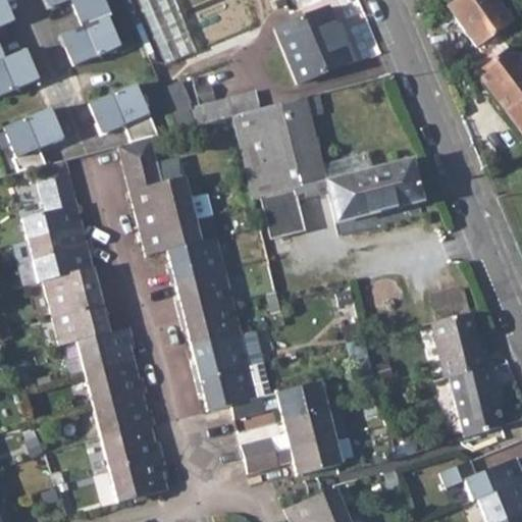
[(0,0),(0,25),(10,22),(1,0),(0,0)]
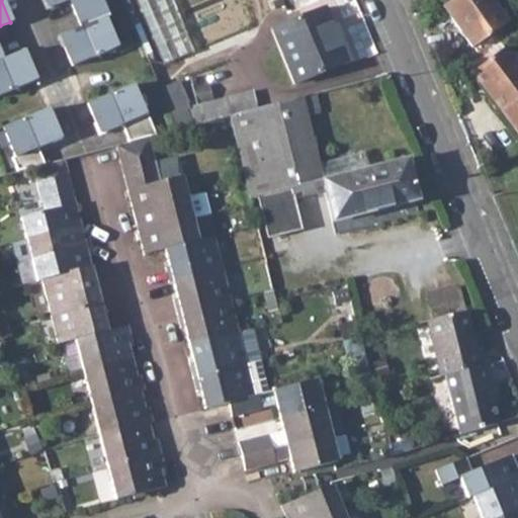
[(70,0),(76,13),(101,2),(99,0),(45,0),(49,7),(66,0),(70,0)]
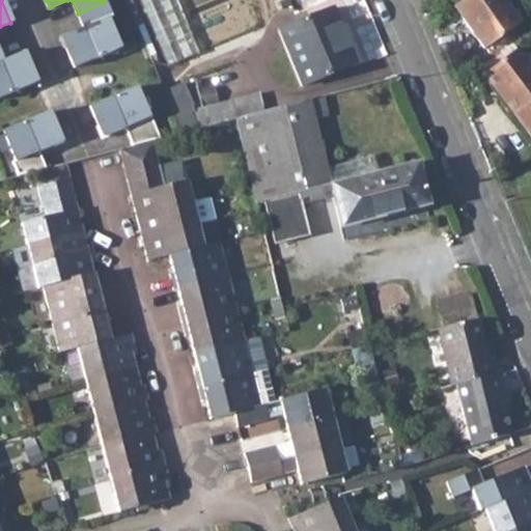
[(179,0),(143,0),(164,63),(197,54),(179,0)]
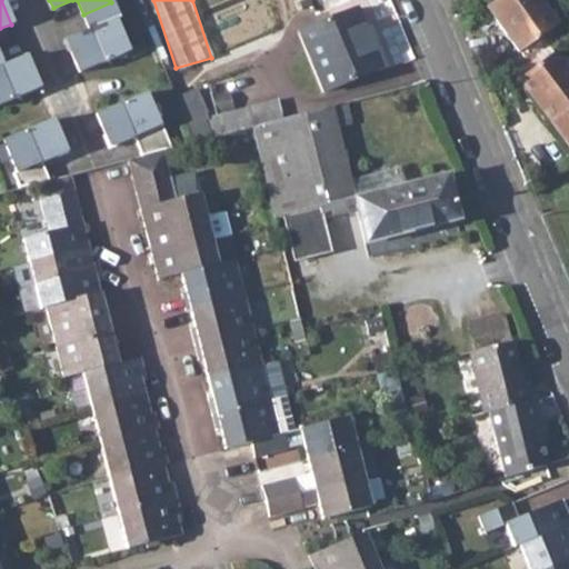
[(492,0),(485,7),(526,61),(546,46),(561,32),(547,12),(537,0),(492,0)]
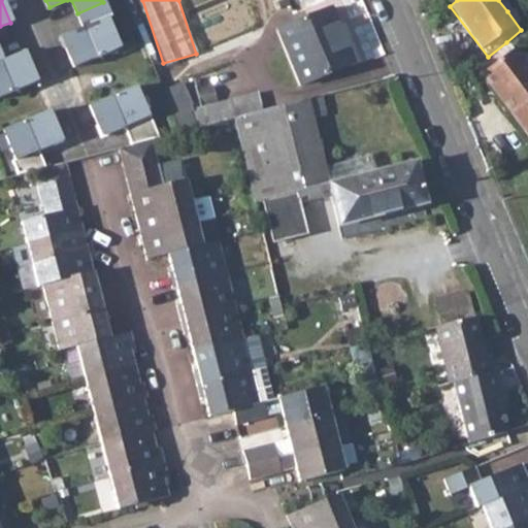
[(109,18),(103,2),(77,13),(83,27),(61,36),(74,67),(119,48),(106,19),(109,18)]
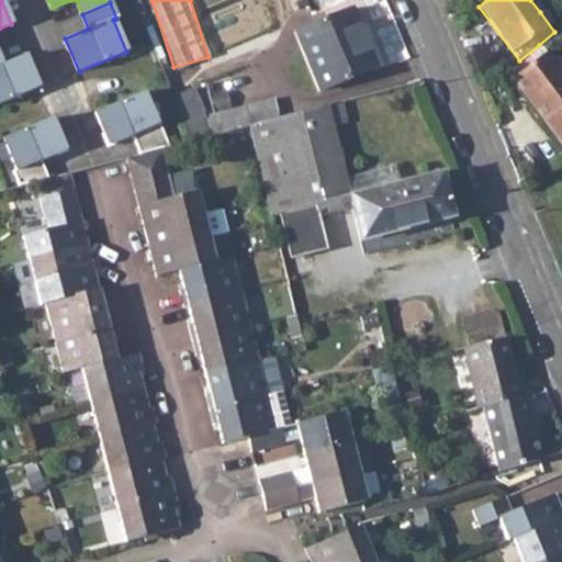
[(561,19),(550,4),(540,12),(554,32),(561,26),(561,19)]
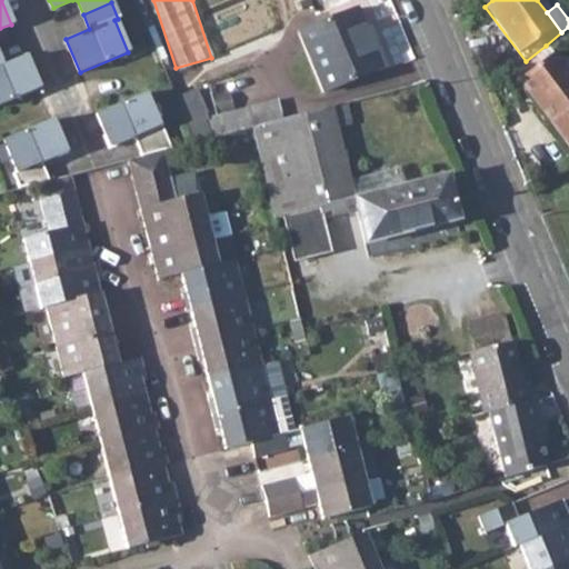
[(297,33),(322,93),(381,69),(356,10),(297,33)]
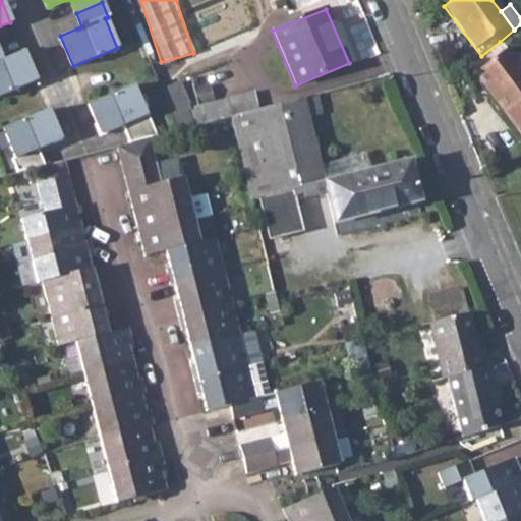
[(481,56),(469,65),(504,112),(520,99),(520,55),(507,49),(500,42),(481,56)]
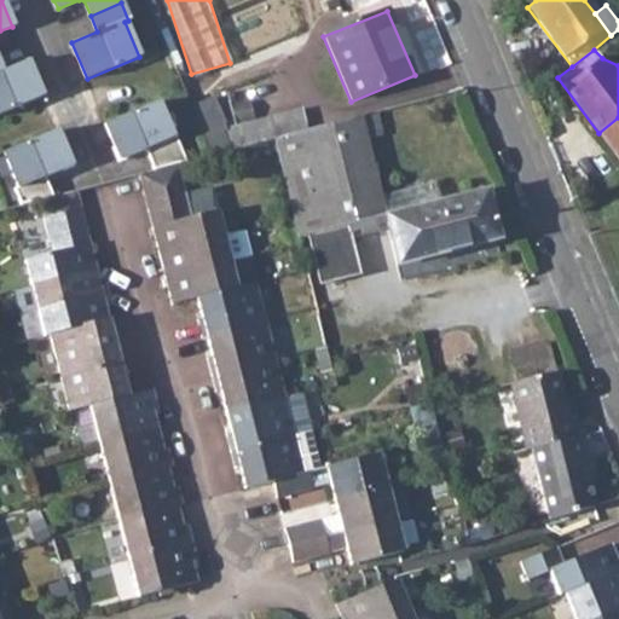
[(0,68),(0,113),(41,96),(27,59),(1,70),(0,68)]
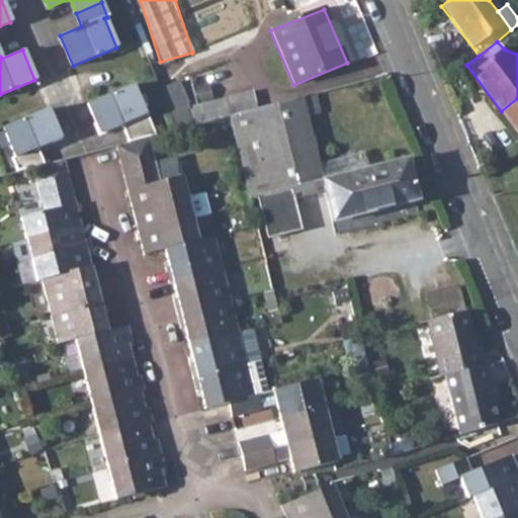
[(122,124),(130,142),(149,137),(157,135),(148,112),(144,114),(132,85),(88,103),(101,134),(122,124)]
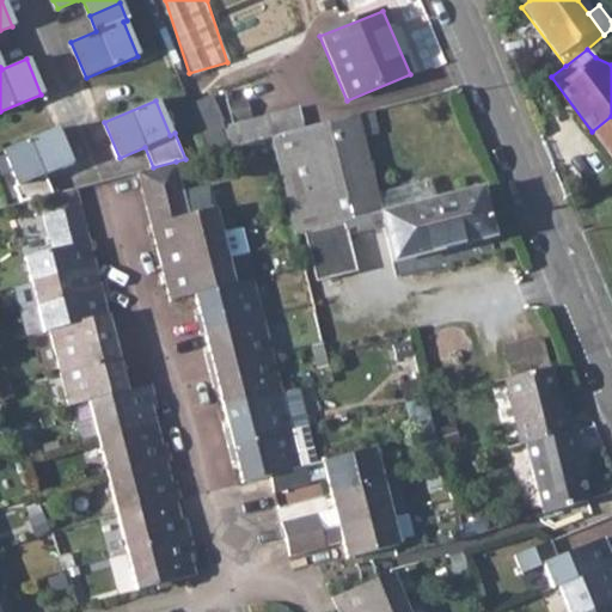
[(353,270),(342,228),(341,222),(378,213),(380,220),(391,261),(490,236),(478,190),(434,202),(428,181),(374,196),(361,142),(378,139),(372,117),(355,122),(354,116),(273,136),(297,234),(304,233),(314,280),(353,270)]
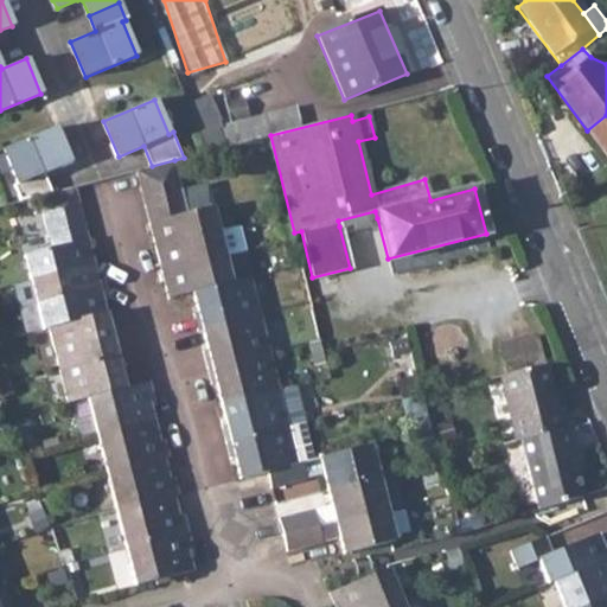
[(606,115),(587,131),(606,155),(606,115)]
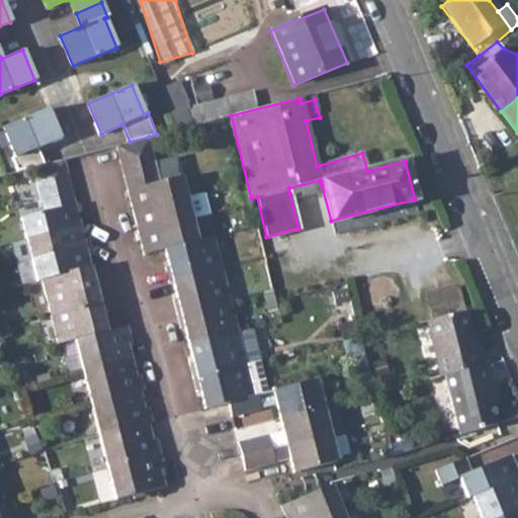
[(32,167),(45,163),(38,148),(60,139),(47,108),(3,126),(16,156),(12,157),(18,170),(32,167)]
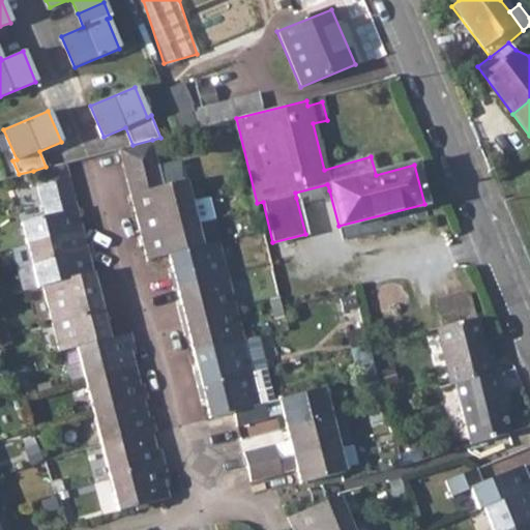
[(119,148),(123,165),(156,155),(152,140),(133,145),(119,148)]
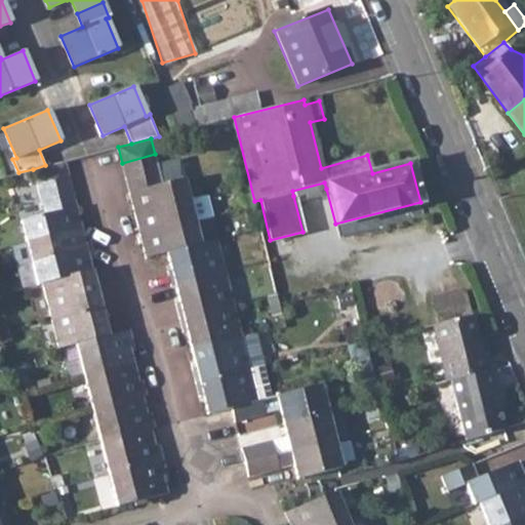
[(122,163),(126,177),(159,169),(155,154),(122,163)]
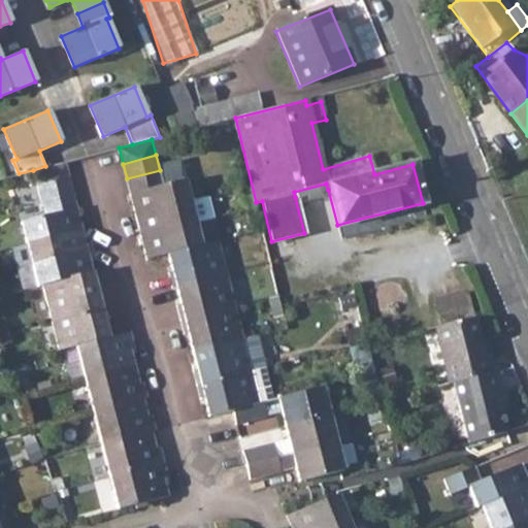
[(33,170),(37,185),(69,177),(66,166),(65,162),(45,166),(33,170)]
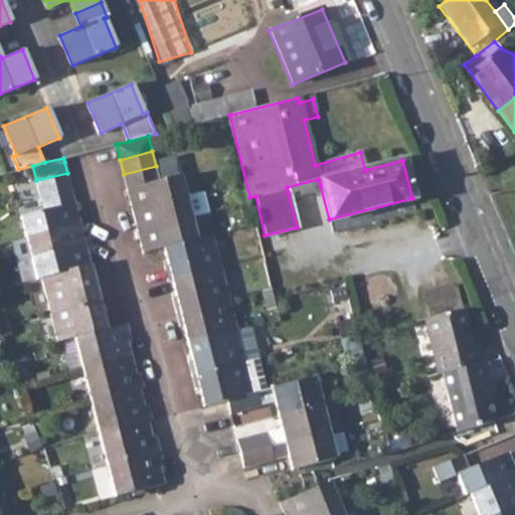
[(124,174),(133,210),(186,196),(180,176),(160,181),(156,166),(124,174)]
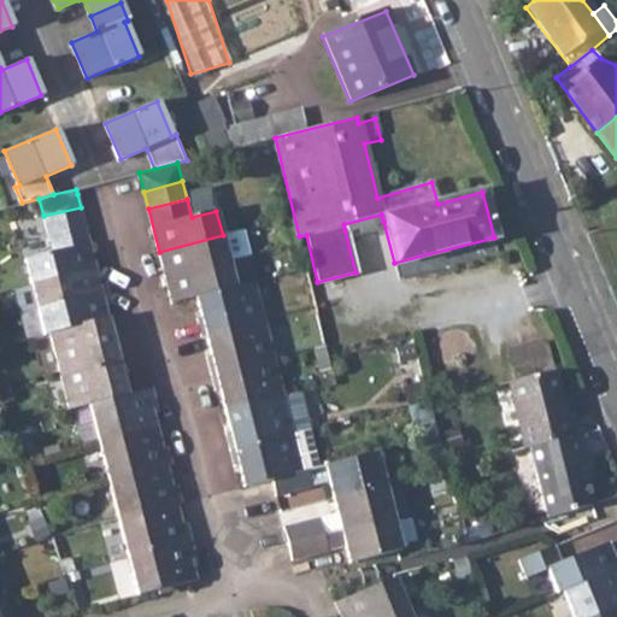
[(43,216),(48,233),(84,223),(81,207),(43,216)]
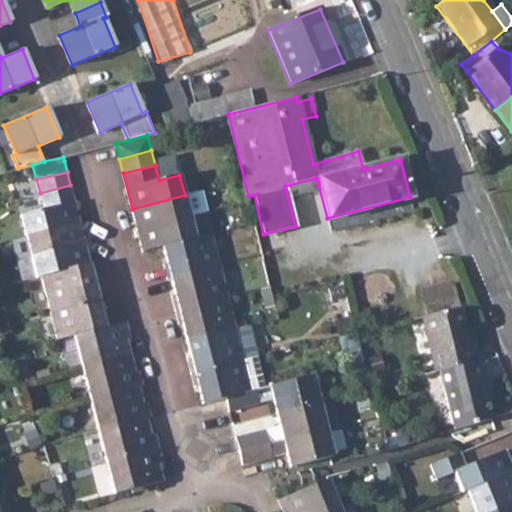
[(308,186),(318,184),(316,178),(285,186),(286,191),(297,188),(298,192),(309,189),(308,186)]
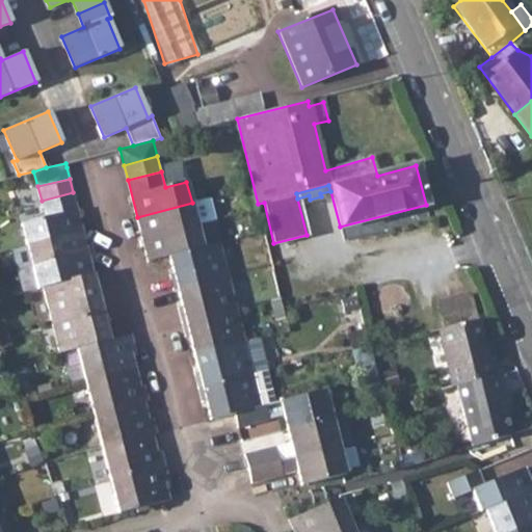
[(22,221),(27,242),(81,228),(73,192),(42,201),(46,215),(22,221)]
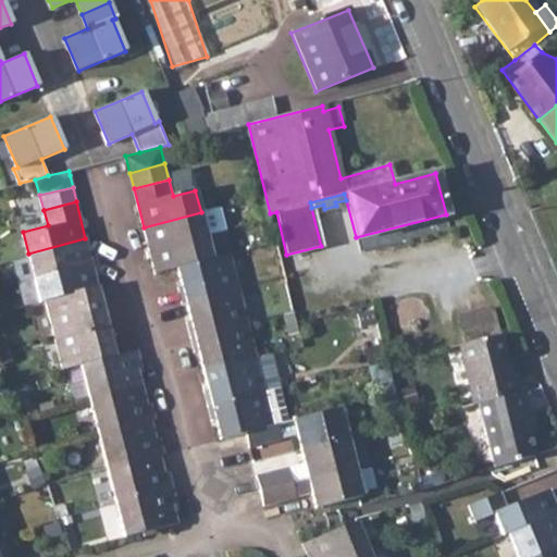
[(149,249),(207,235),(224,231),(219,208),(201,212),(144,227),(149,249)]
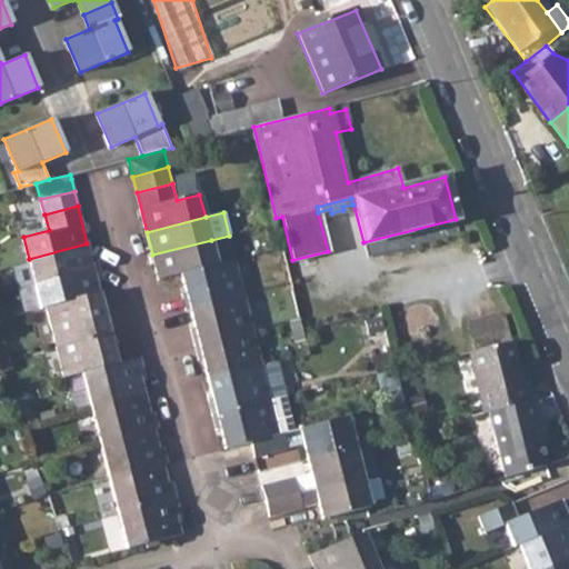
[(159,278),(181,272),(217,263),(211,240),(152,255),(159,278)]
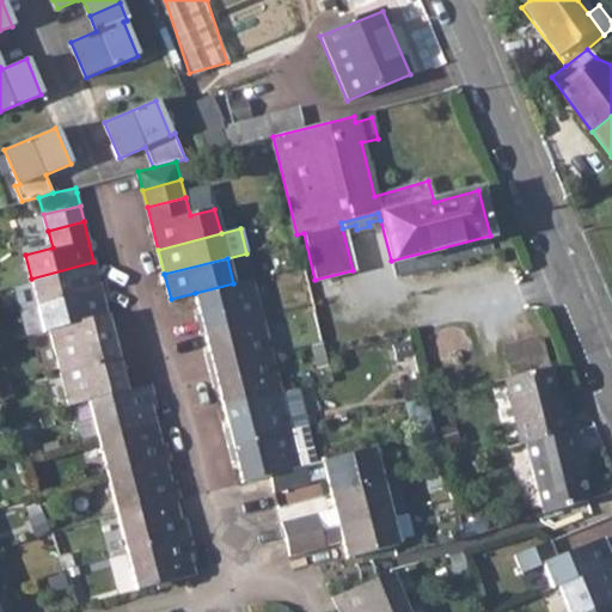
[(31,279),(37,304),(101,288),(93,262),(31,279)]
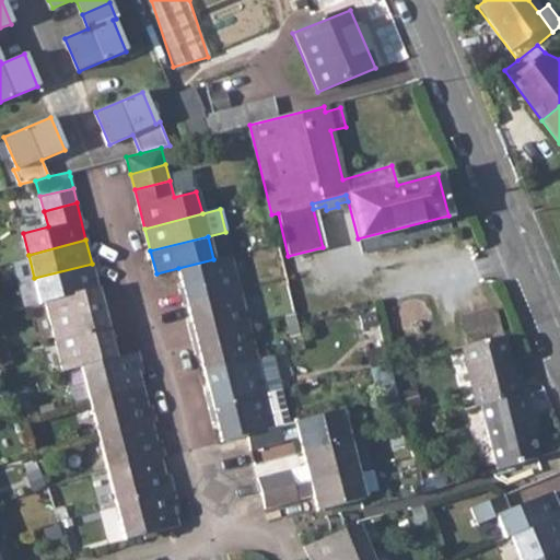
[(183,304),(187,303),(240,290),(236,278),(231,256),(213,259),(178,268),(183,287),(177,287),(183,304)]
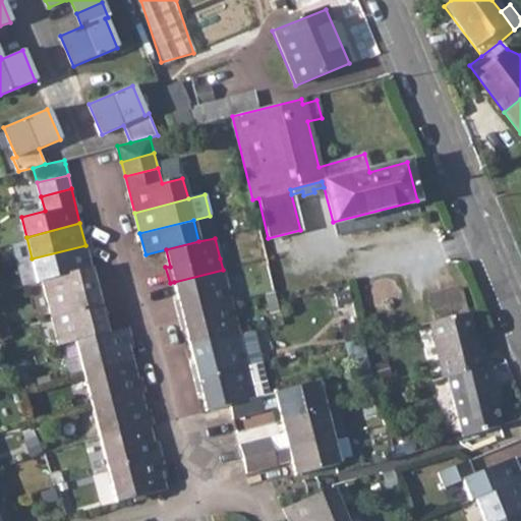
[(38,282),(42,280),(91,268),(85,245),(32,258),(38,282)]
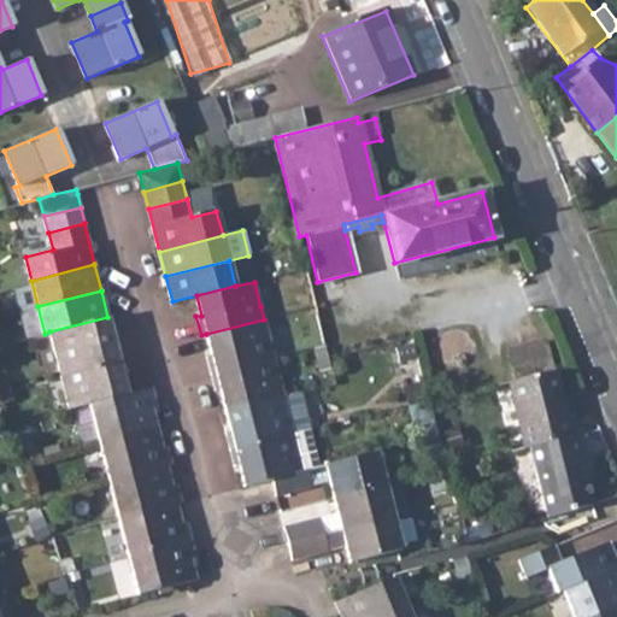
[(50,331),(59,370),(122,354),(118,336),(112,338),(107,317),(50,331)]
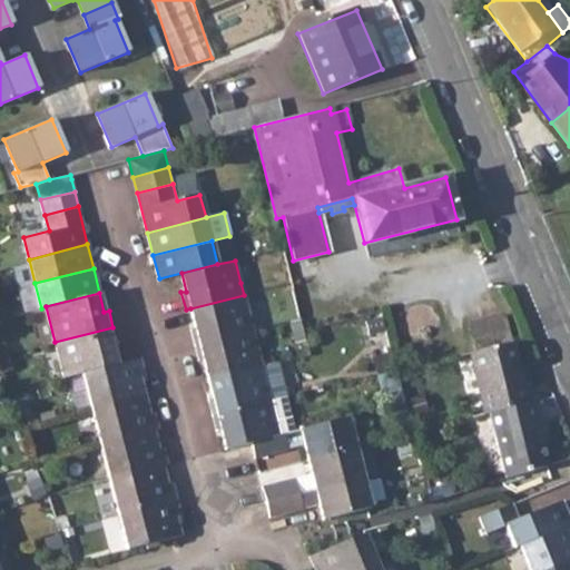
[(190,328),(195,344),(253,331),(244,295),(190,308),(196,327),(190,328)]
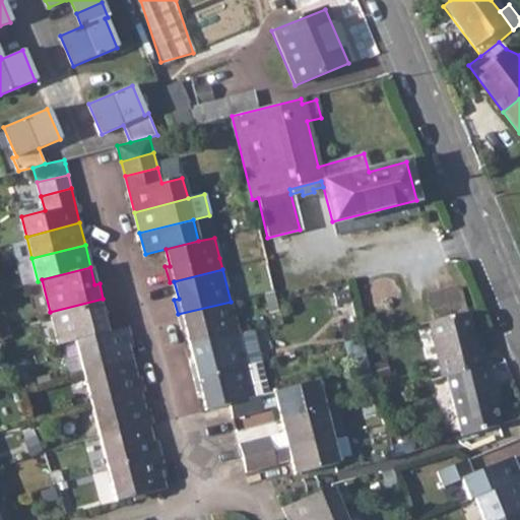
[(428,298),(435,323),(465,315),(459,288),(428,298)]
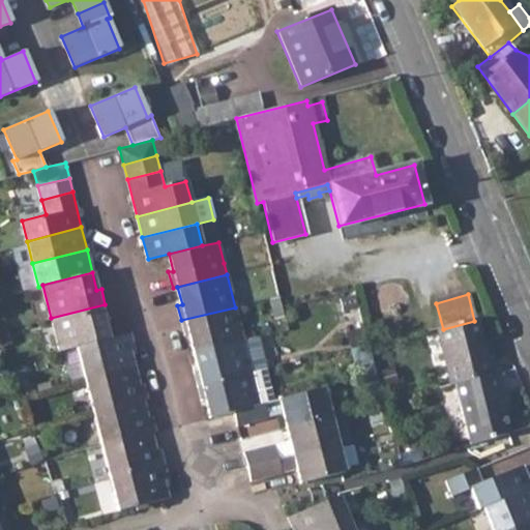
[(59,351),(77,347),(109,337),(105,320),(109,320),(105,304),(51,318),(59,351)]
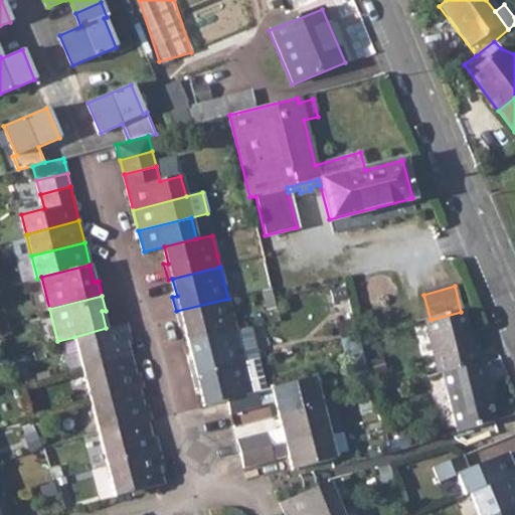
[(183,325),(188,342),(236,330),(228,299),(176,311),(179,326),(183,325)]
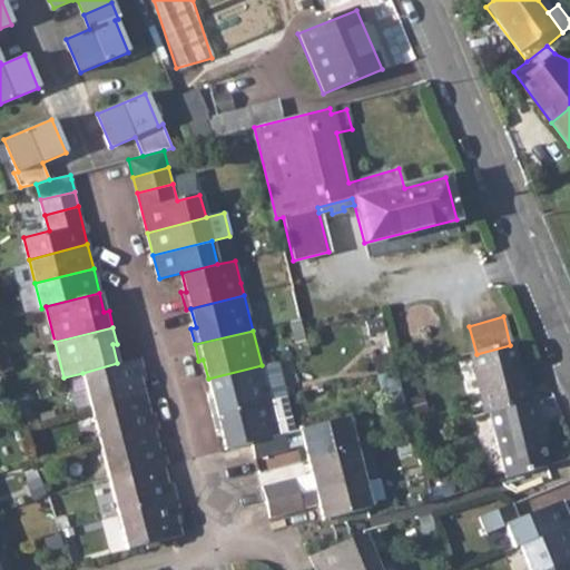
[(469,355),(484,415),(488,414),(532,402),(527,383),(523,384),(512,344),(510,345),(477,354),(469,355)]
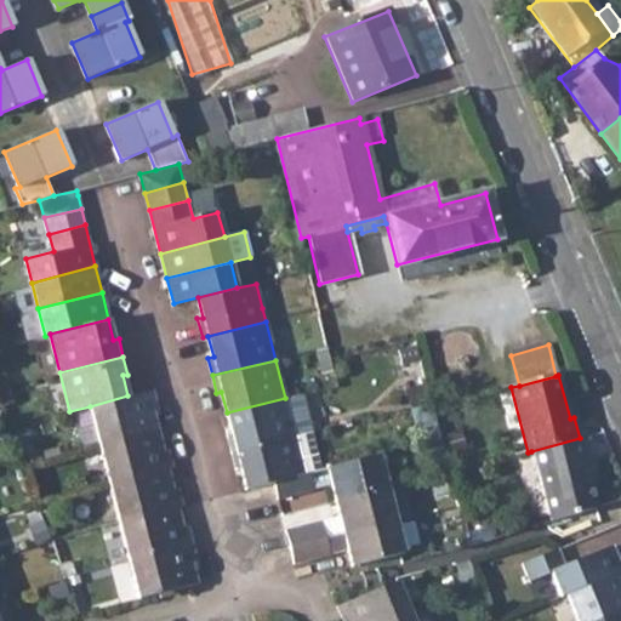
[(90,406),(100,443),(157,428),(155,423),(152,408),(157,406),(152,389),(127,396),(90,406)]
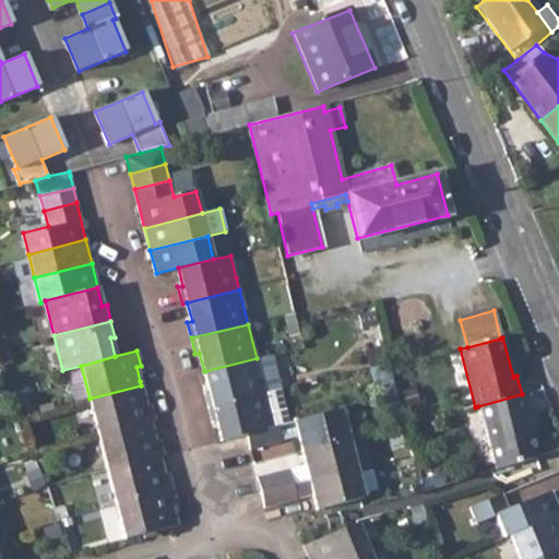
[(204,390),(209,407),(265,393),(257,358),(204,371),(209,389),(204,390)]
